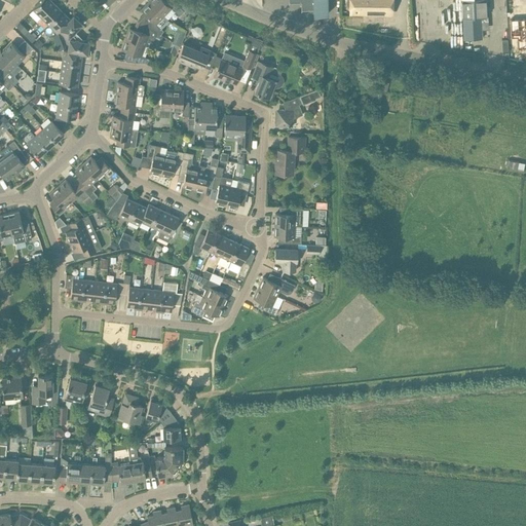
[(54,3),(50,0),(41,0),(33,9),(41,17),(54,3)]
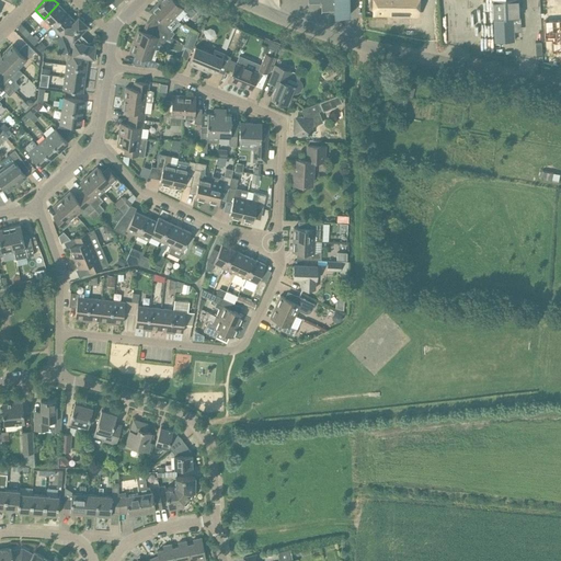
[(174,16),(178,21),(186,12),(191,16),(196,12),(184,0),(182,0),(179,3),(174,0),(160,0),(159,1),(174,16)]
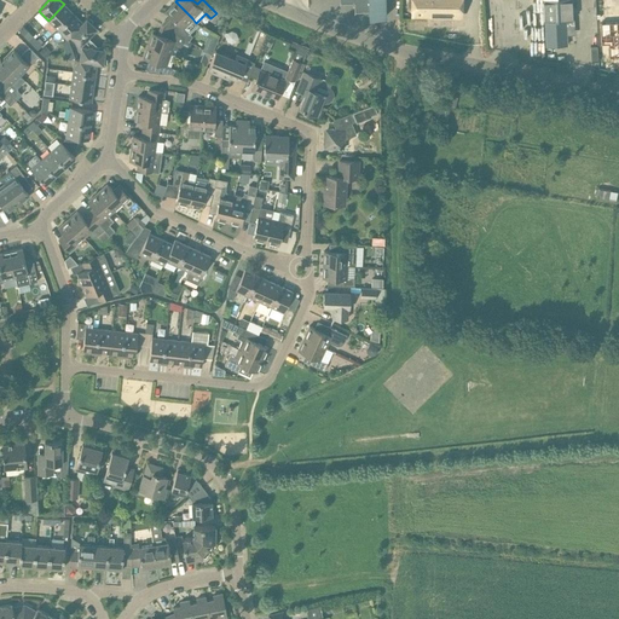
[(383,0),(339,0),(340,0),(350,0),(353,0),(354,9),(369,9),(369,17),(386,17),(386,16),(385,16),(383,0)]
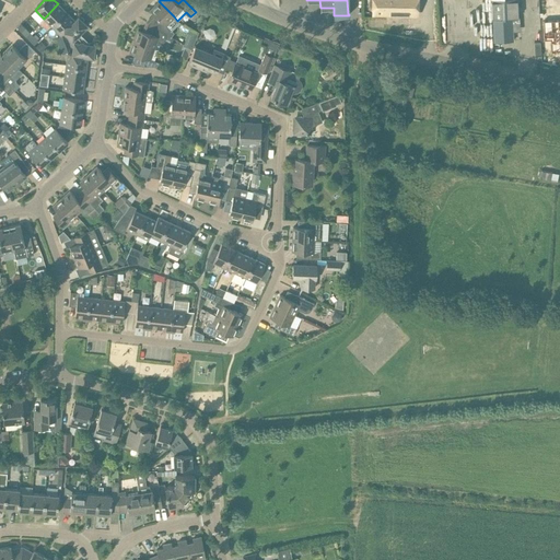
[(391,14),(417,14),(417,0),(369,0),(369,3),(371,7),(374,7),(374,11),(391,11),(391,14)]
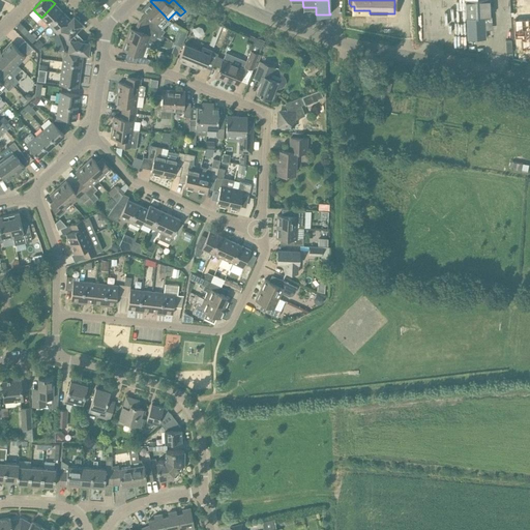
[(464,0),(466,18),(467,18),(468,39),(486,38),(484,17),(491,17),(489,0),(464,0)]
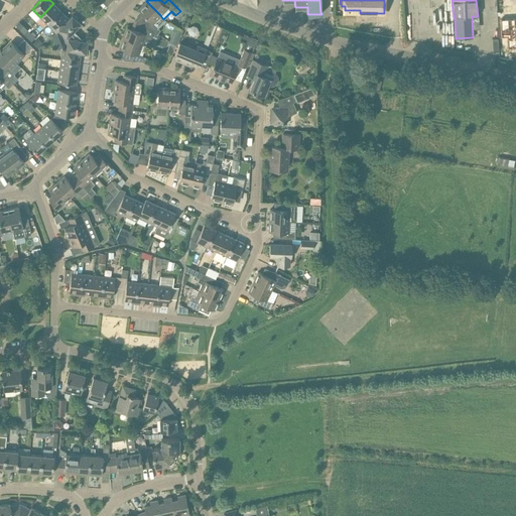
[(163,19),(160,15),(146,1),(138,9),(148,19),(143,25),(153,31),(165,20),(163,19)]
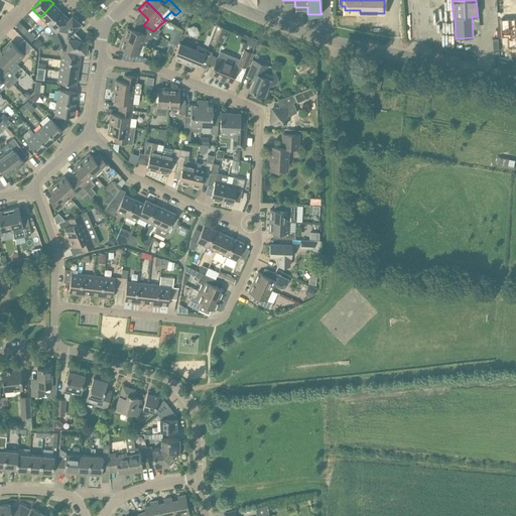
[(61,11),(53,3),(40,17),(48,25),(61,11)]
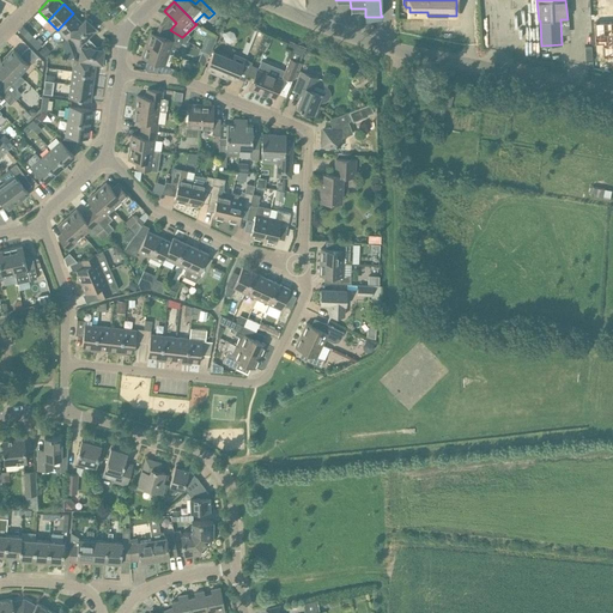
[(82,22),(73,13),(58,30),(66,38),(82,22)]
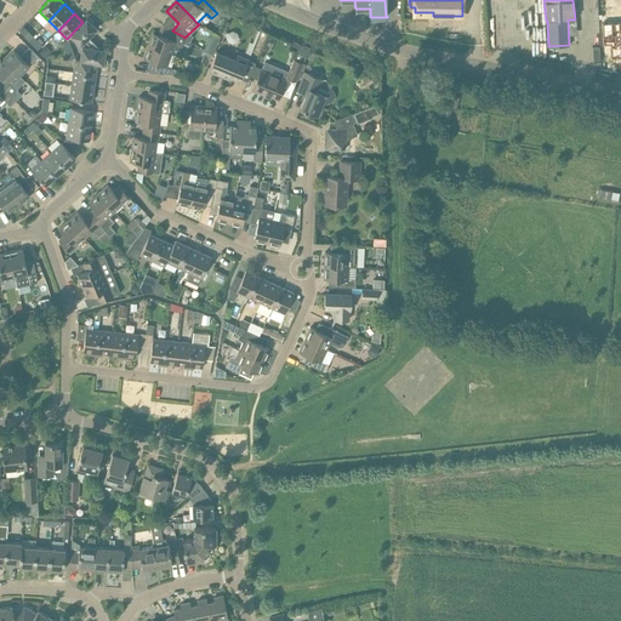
[(87,18),(83,22),(70,35),(80,45),(97,28),(87,18)]
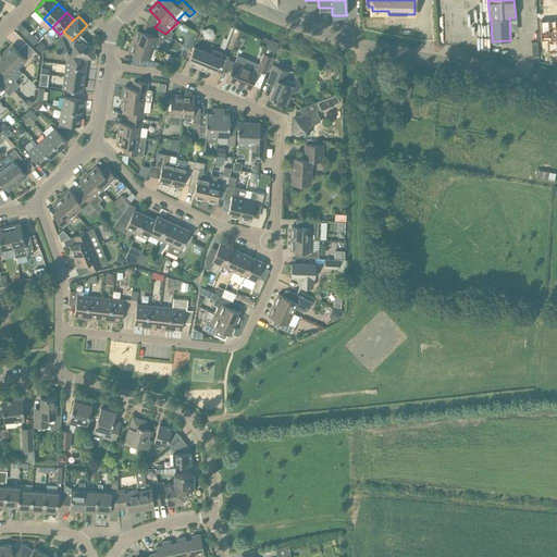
[(556,19),(540,20),(541,39),(547,39),(547,51),(556,50),(556,19)]
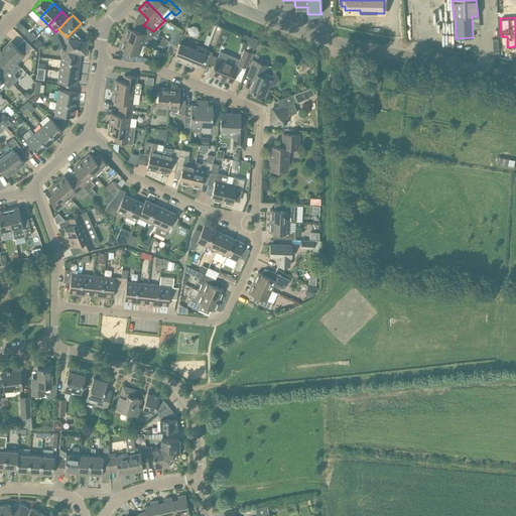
[(27,29),(19,21),(15,25),(23,33),(26,30),(27,29)]
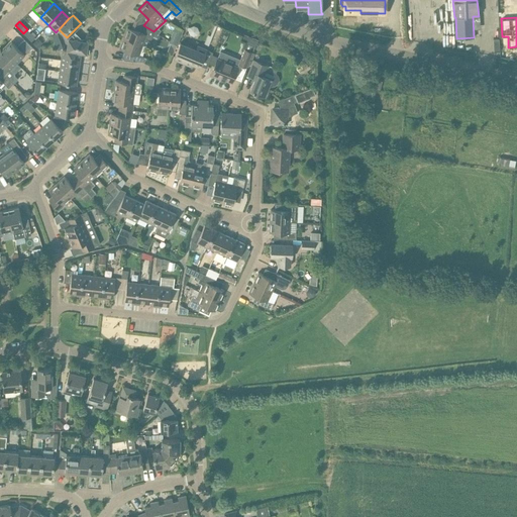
[(160,35),(153,31),(143,25),(140,32),(127,27),(123,37),(142,44),(144,38),(151,41),(151,37),(159,39),(160,35)]
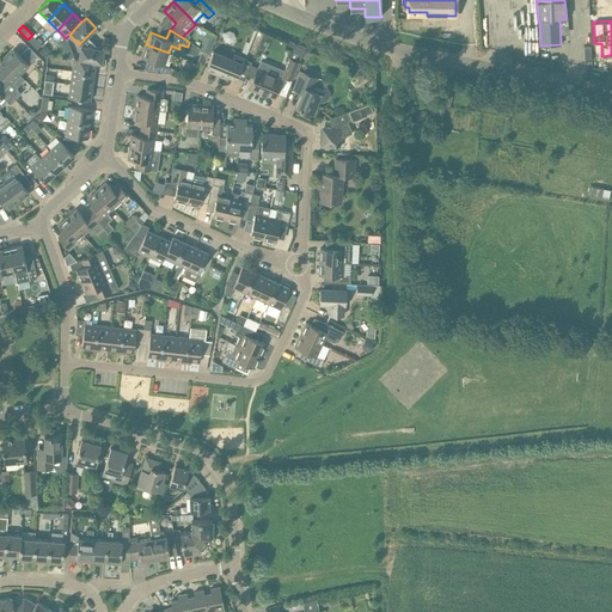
[(41,46),(31,36),(28,40),(37,49),(41,46)]
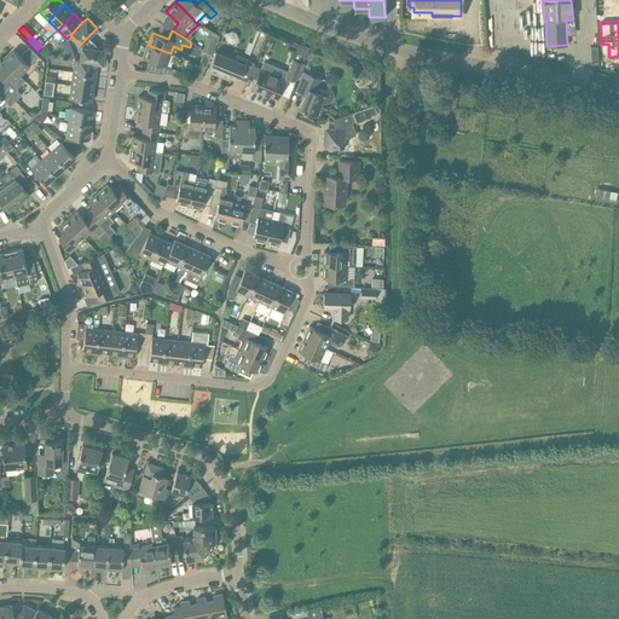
[(305,57),(308,48),(298,44),(294,52),(305,57)]
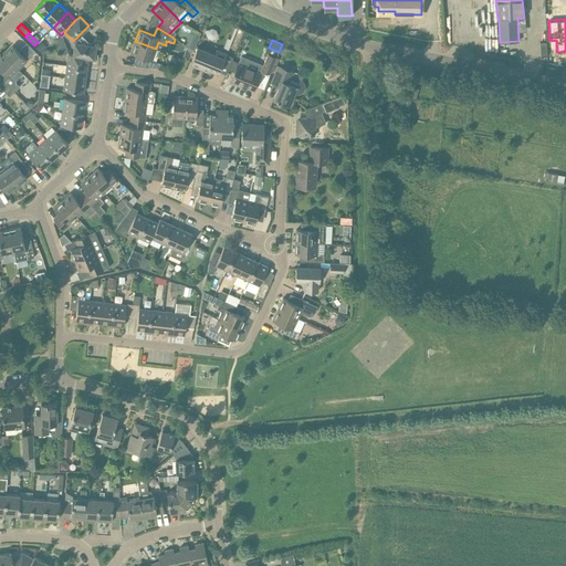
[(152,60),(156,49),(135,41),(132,53),(146,58),(143,65),(159,67),(160,63),(152,60)]
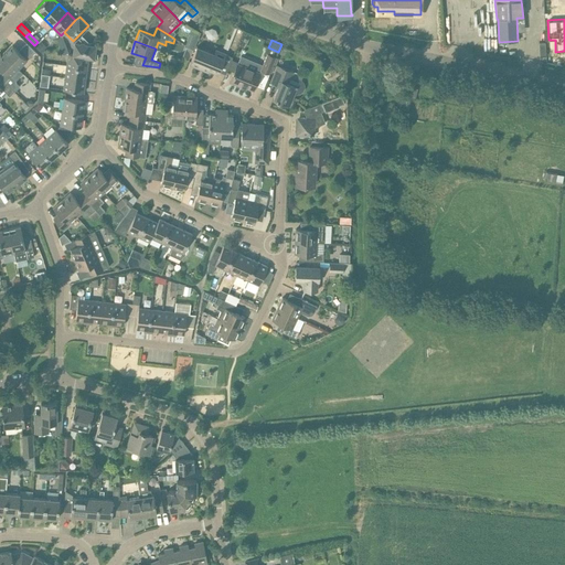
[(25,42),(20,48),(30,57),(36,52),(25,42)]
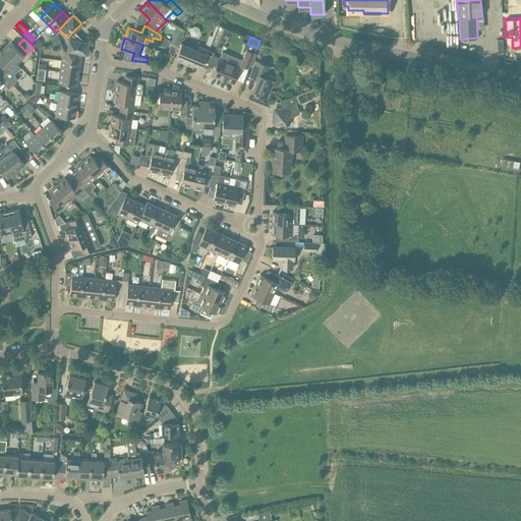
[(39,39),(34,43),(39,48),(43,43),(39,39)]
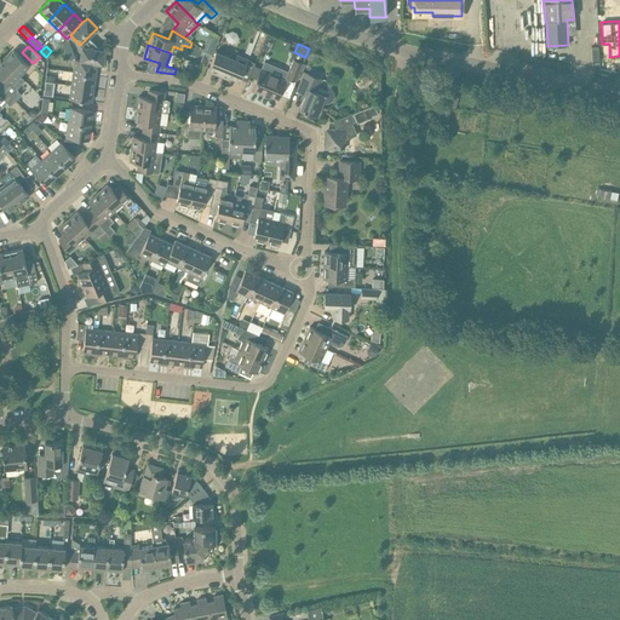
[(103,63),(105,50),(81,46),(80,58),(97,61),(97,63),(103,63)]
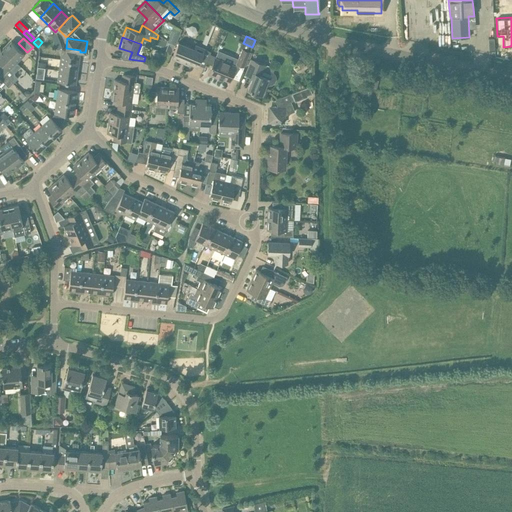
[(17,63),(25,55),(11,41),(3,49),(17,63)]
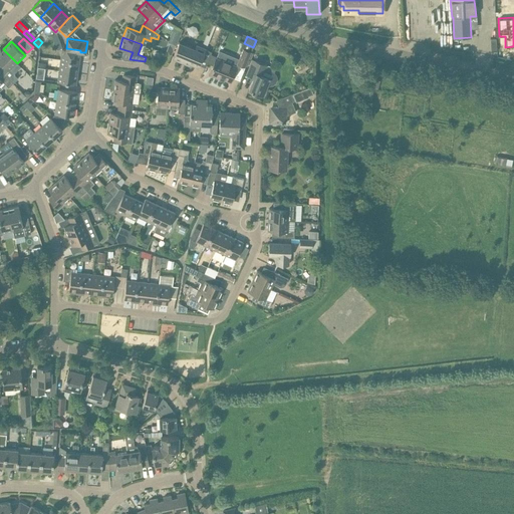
[(199,66),(206,48),(196,44),(195,48),(180,42),(173,58),(190,65),(190,63),(199,66)]
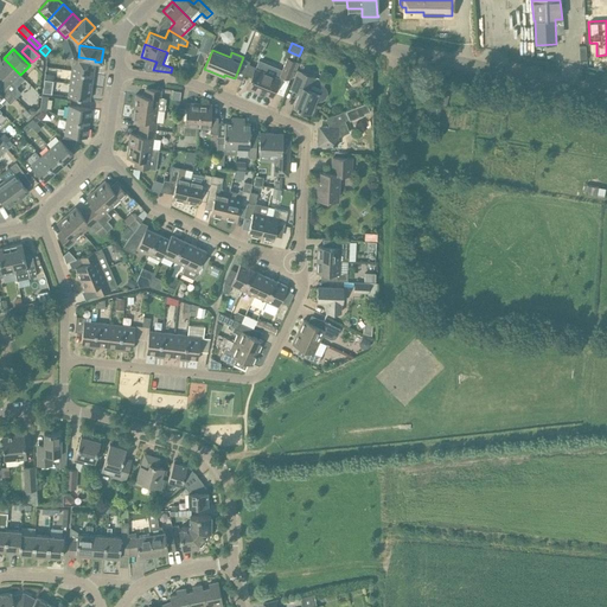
[(78,57),(74,57),(71,71),(94,75),(95,62),(95,59),(78,57)]
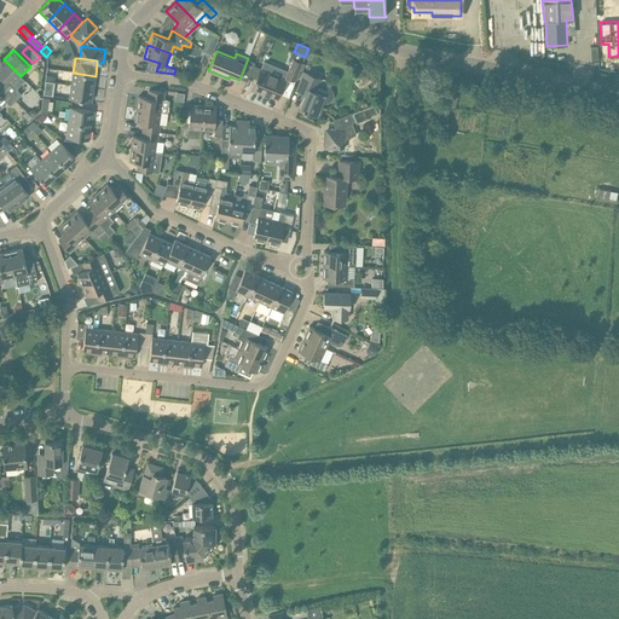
[(285,76),(295,80),(302,62),(293,58),(285,76)]
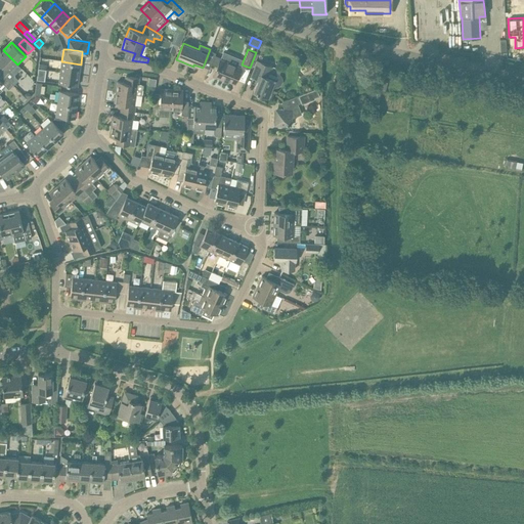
[(17,64),(3,50),(0,53),(0,62),(6,70),(3,74),(13,84),(17,79),(15,76),(15,75),(22,68),(17,64)]
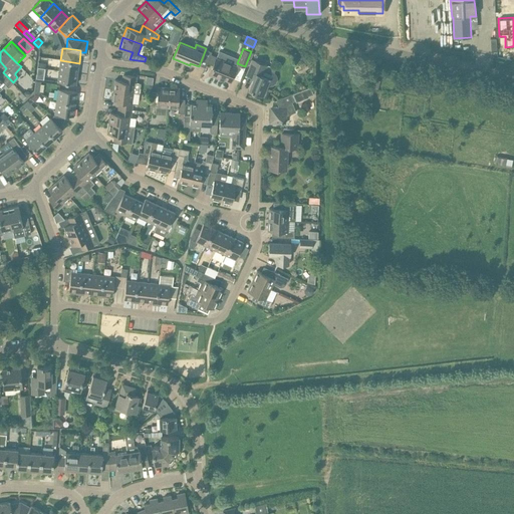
[(237,66),(216,57),(210,73),(224,79),(224,78),(231,80),(237,66)]
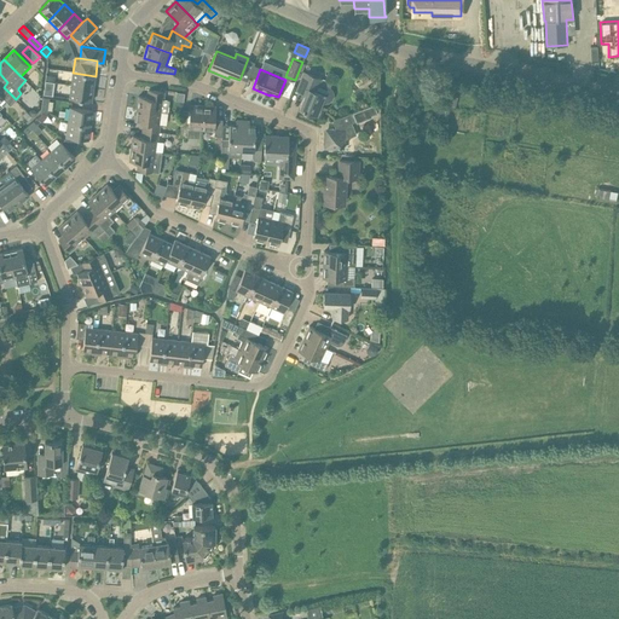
[(322,79),(304,71),(296,90),(305,93),(299,108),(317,115),(322,103),(324,103),(329,102),(333,100),(334,96),(334,92),(330,88),(319,84),(322,79)]
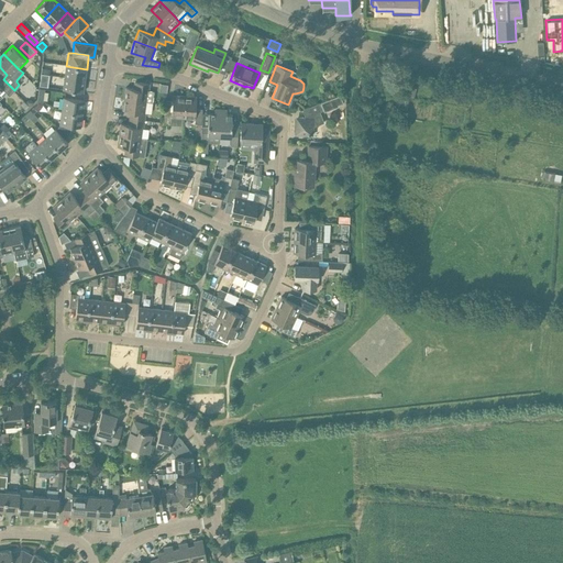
[(87,69),(66,66),(64,77),(85,80),(87,69)]
